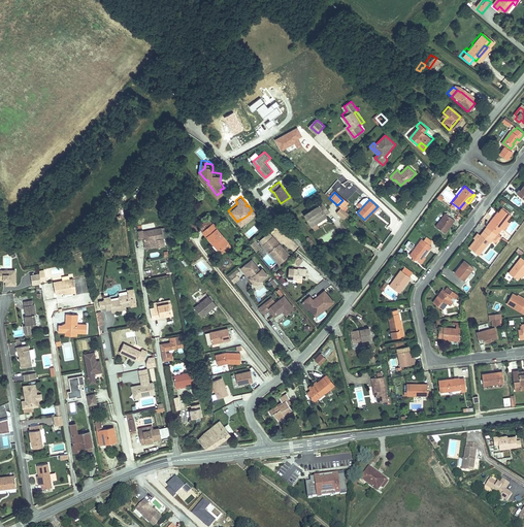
[(318,206),(302,215),(309,227),(314,225),(324,219),(322,215),(326,211),(320,200),(316,203),(318,206)]
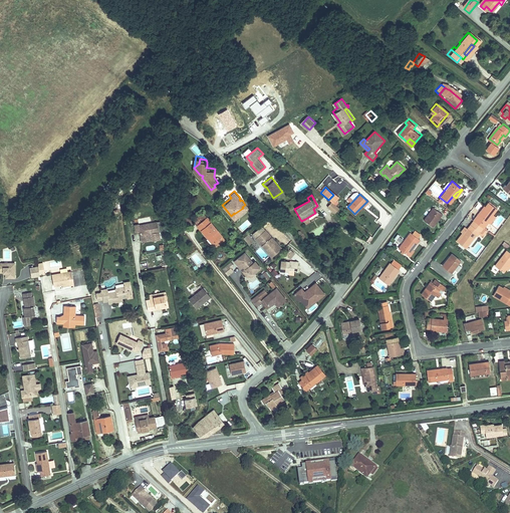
[(338,209),(330,202),(326,207),(334,213),(338,209)]
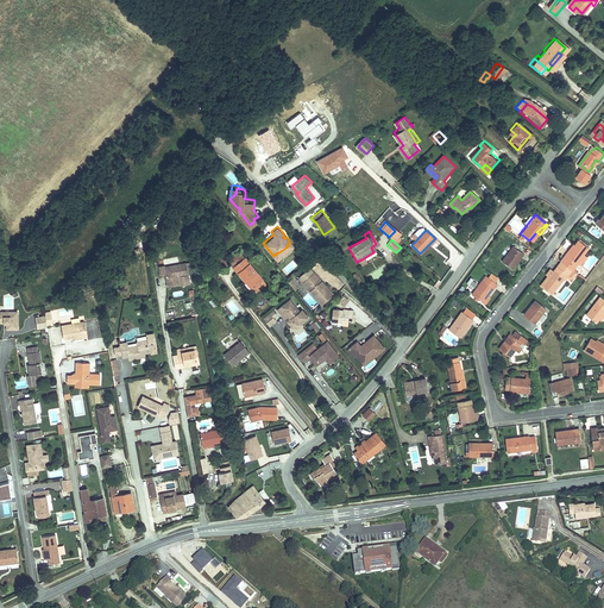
[(562,261),(560,263),(571,270),(572,268),(574,270),(579,263),(577,262),(584,254),(589,248),(579,239),(574,244),(571,250),(568,249),(560,259),(562,261)]
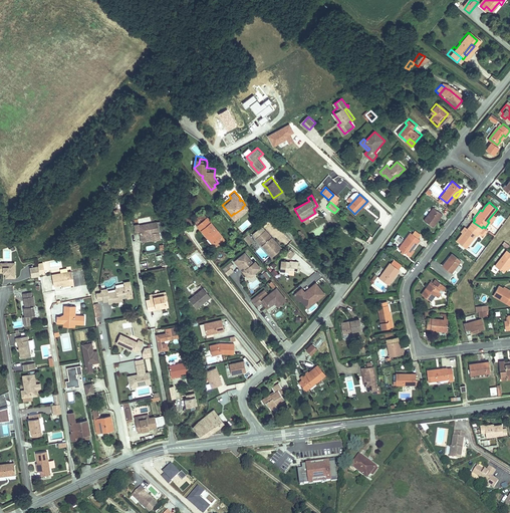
[(247,207),(245,205),(242,207),(243,208),(234,214),(234,213),(231,216),(233,218),(247,207)]
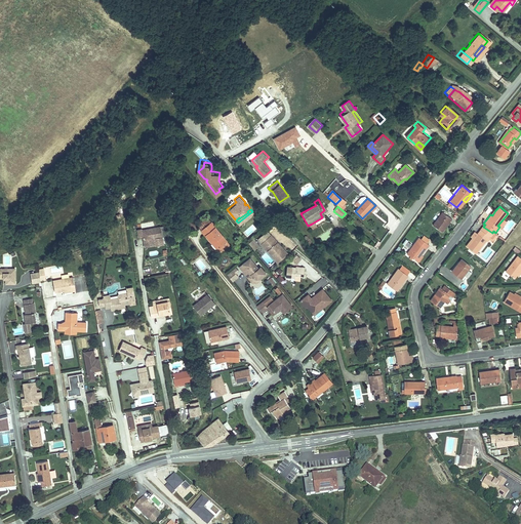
[(440,210),(431,223),(439,230),(444,225),(442,223),(445,219),(447,222),(449,218),(440,210)]
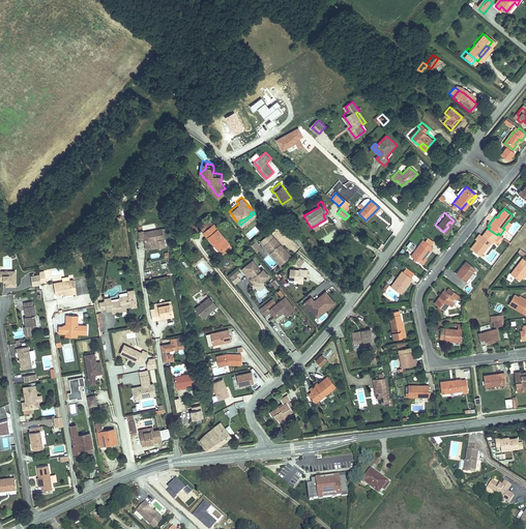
[(516,226),(508,221),(502,228),(504,229),(509,233),(516,226)]
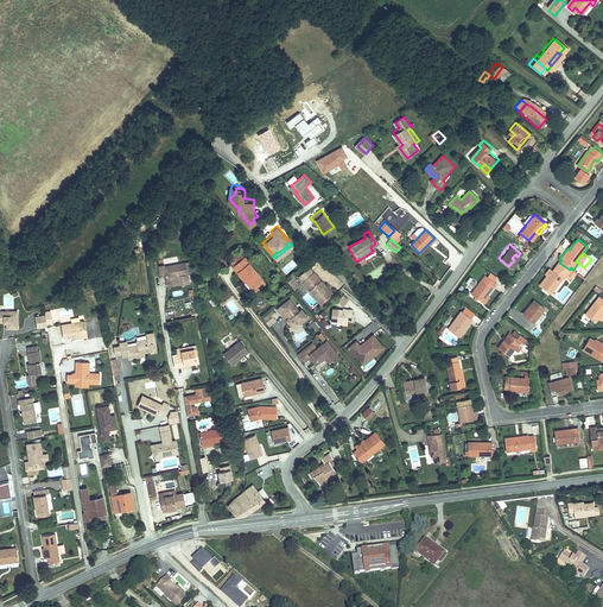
[(233,267),(246,283),(248,282),(254,289),(262,282),(245,258),(233,267)]
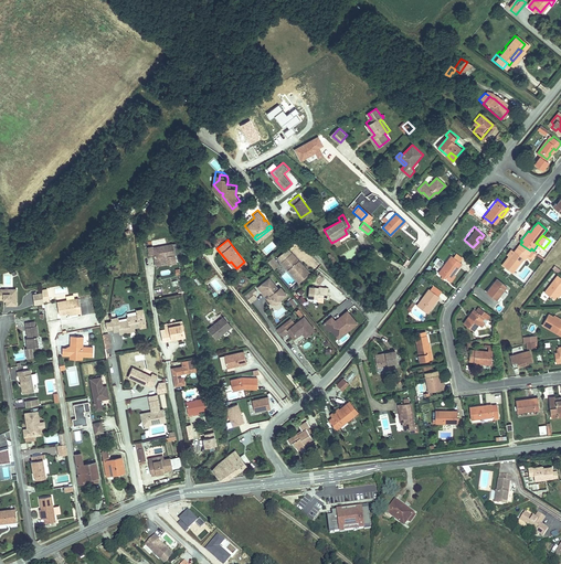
[(177,241),(150,244),(154,266),(173,264),(172,256),(180,254),(177,241)]
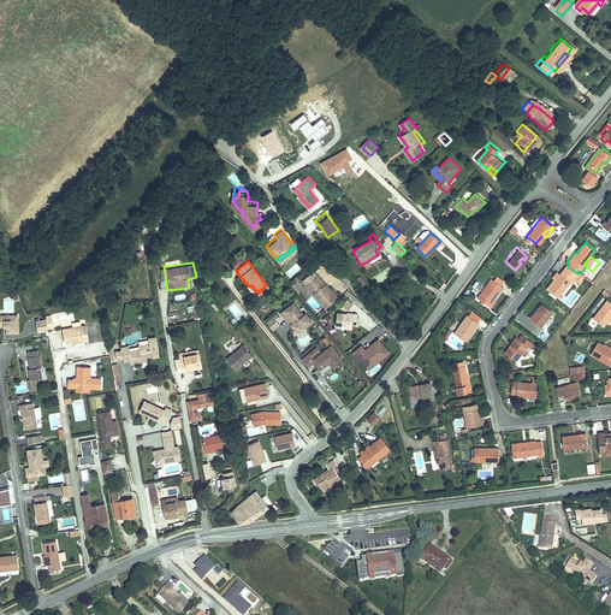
[(577,273),(567,266),(561,273),(549,289),(558,297),(570,282),(574,277),(577,273)]
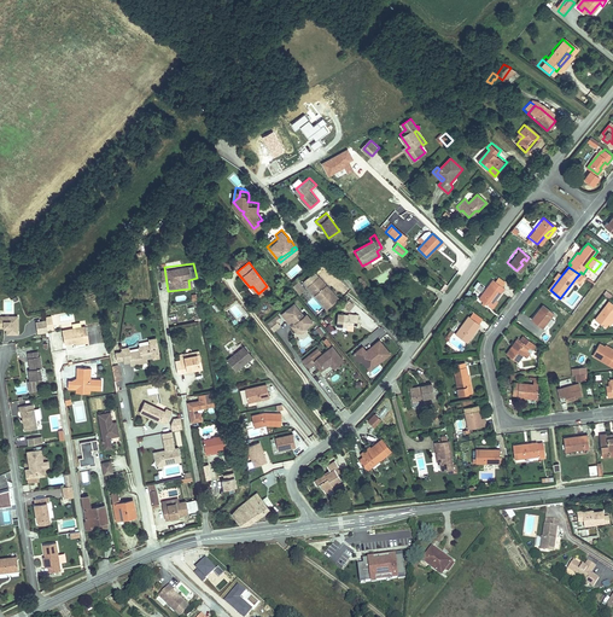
[(354,272),(350,275),(356,283),(360,279),(354,272)]
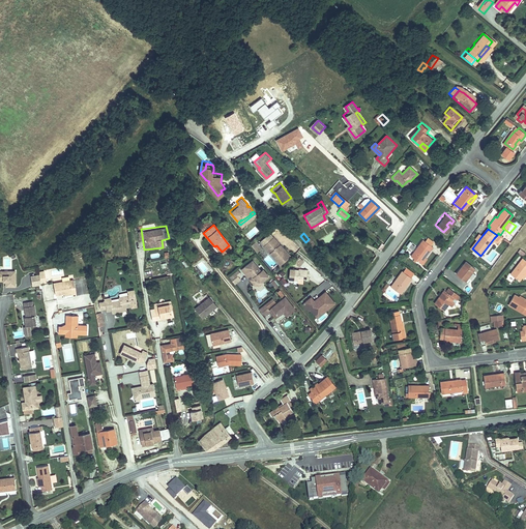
[(472,248),(483,235),(479,233),(475,237),(477,239),(470,247),(472,248)]
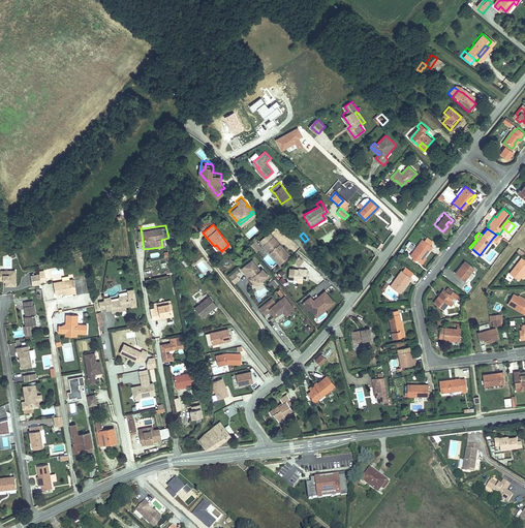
[(253,239),(247,243),(253,250),(260,245),(276,264),(286,255),(271,236),(266,240),(263,236),(255,242),(253,239)]
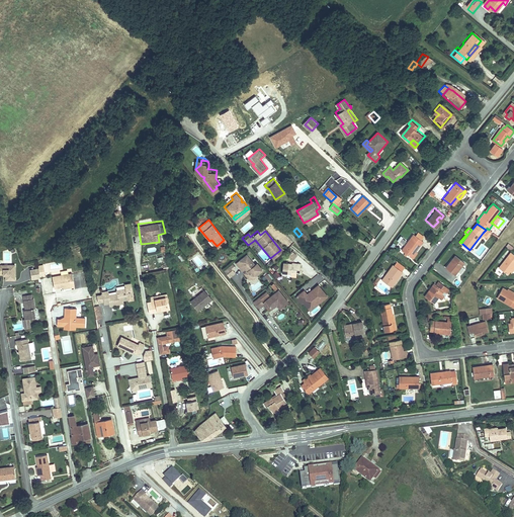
[(401,249),(410,255),(414,250),(422,240),(414,233),(401,249)]
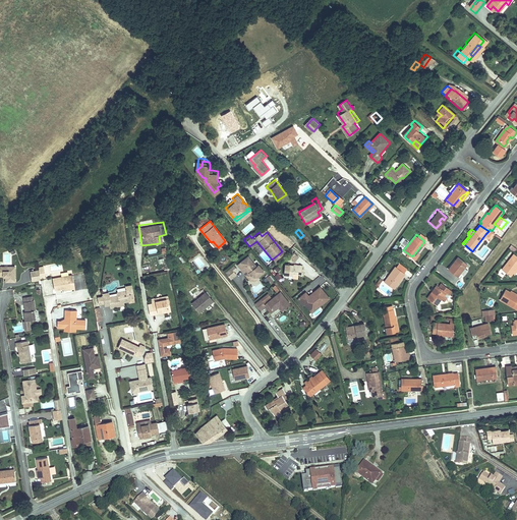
[(516,247),(504,262),(513,269),(515,266),(516,264),(516,247)]
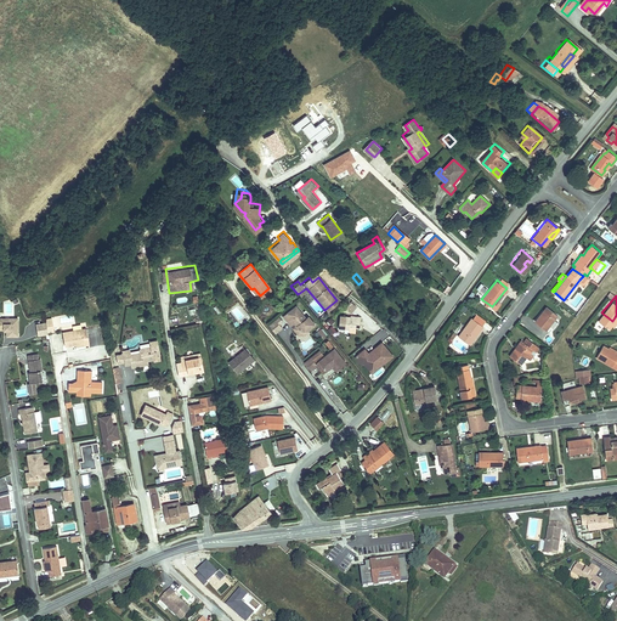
[(535,322),(544,331),(556,315),(544,306),(541,311),(543,312),(539,319),(538,317),(535,322)]
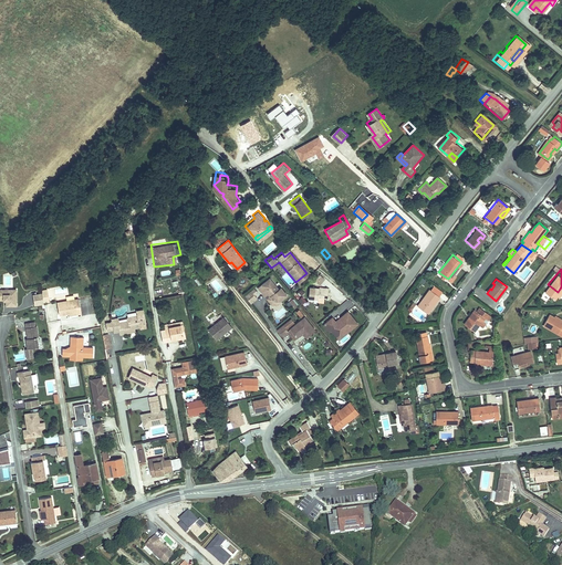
[(269,280),(258,290),(266,297),(270,294),(272,296),(270,297),(273,302),(280,303),(288,296),(281,289),(278,291),(269,280)]
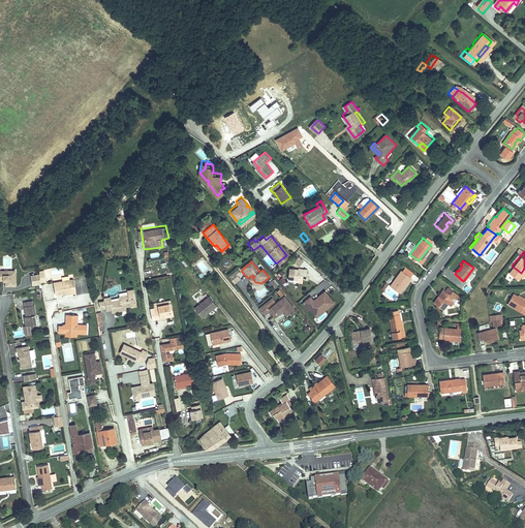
[(295,267),(294,277),(298,277),(298,275),(304,276),(307,276),(308,267),(299,266),(299,267),(295,267)]
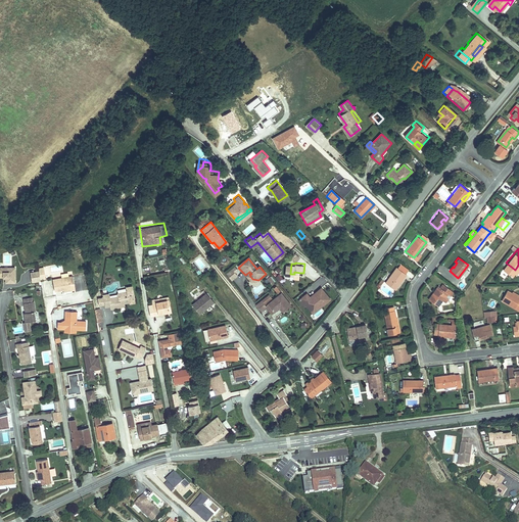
[(385,279),(393,286),(406,271),(396,264),(385,279)]
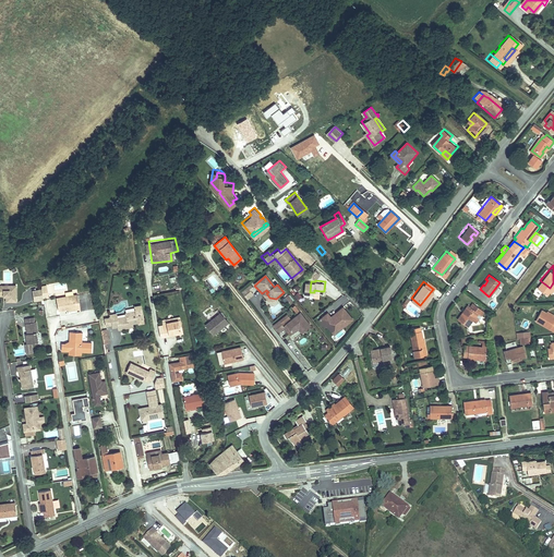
[(15,282),(0,282),(0,292),(4,292),(7,292),(7,294),(7,299),(16,298),(15,282)]
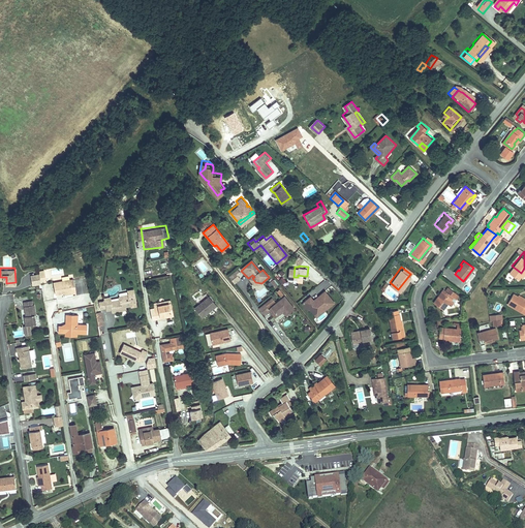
[(40,273),(38,274),(38,278),(32,279),(33,286),(42,285),(40,273)]
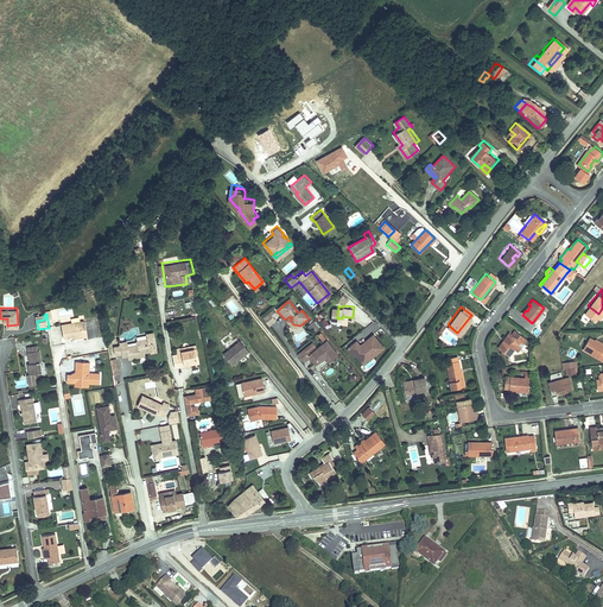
[(89,316),(65,321),(69,339),(94,336),(89,316)]
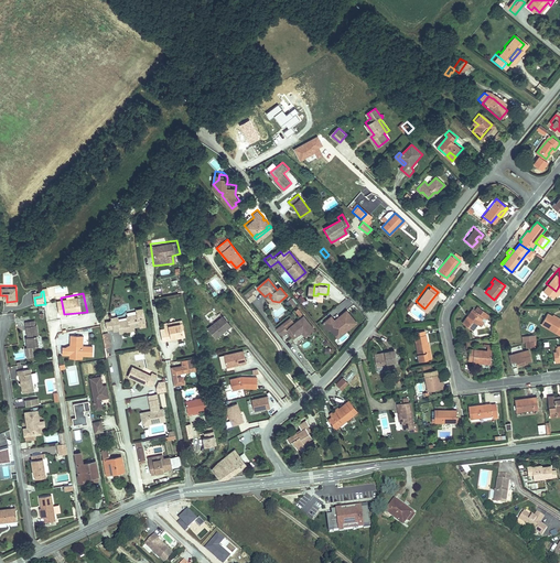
[(250,293),(246,298),(251,304),(257,300),(254,298),(250,293)]
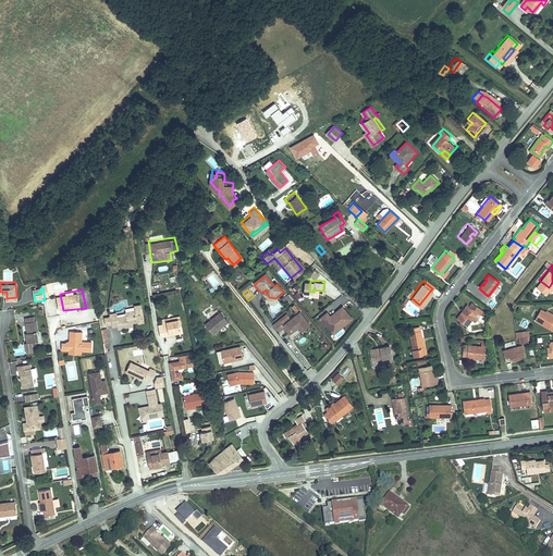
[(269,297),(266,293),(262,296),(266,300),(273,303),(277,299),(275,298),(269,297)]
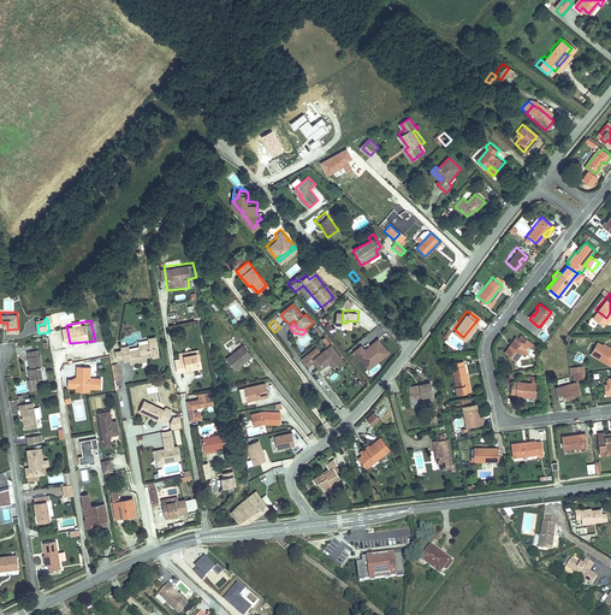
[(318,326),(312,331),(316,337),(322,332),(318,326)]
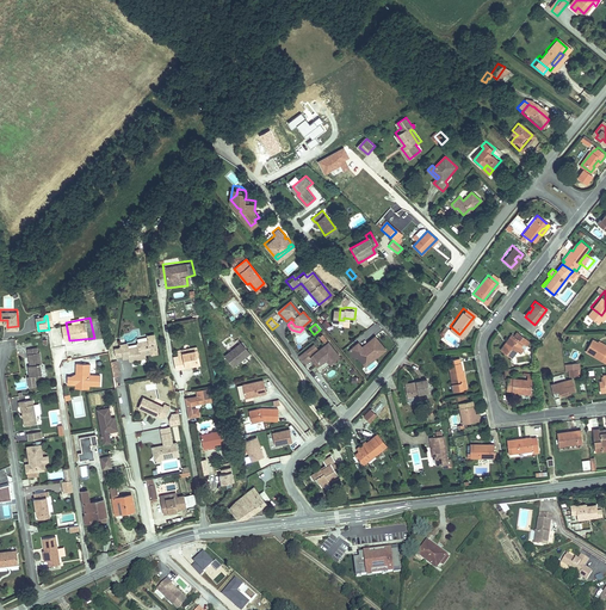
[(507,353),(511,349),(518,340),(521,344),(525,339),(513,330),(511,334),(506,331),(504,334),(506,336),(502,342),(500,339),(495,344),(507,353)]
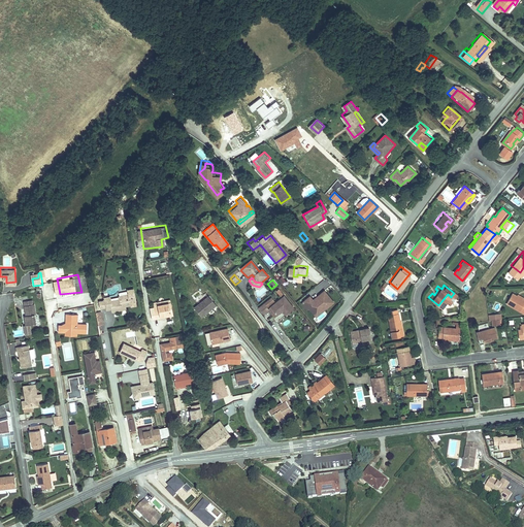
[(112,292),(104,294),(105,297),(106,303),(106,306),(115,304),(116,307),(125,305),(125,302),(128,302),(134,301),(133,298),(139,297),(137,286),(131,287),(131,290),(122,292),(123,295),(113,297),(112,292)]
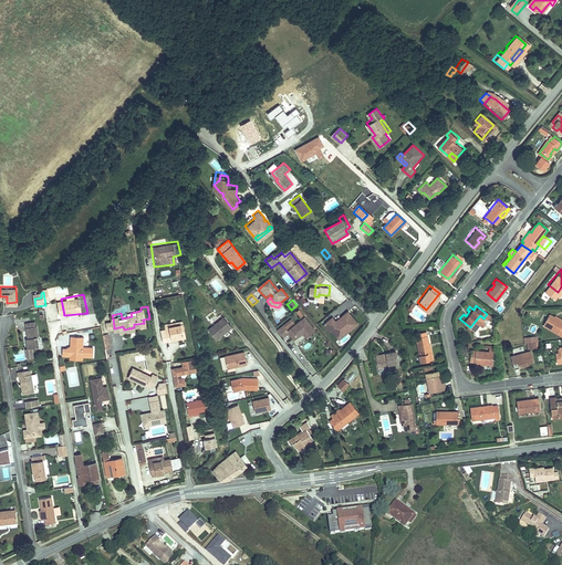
[(561,312),(560,313),(554,311),(549,307),(543,318),(559,326),(561,322),(561,312)]
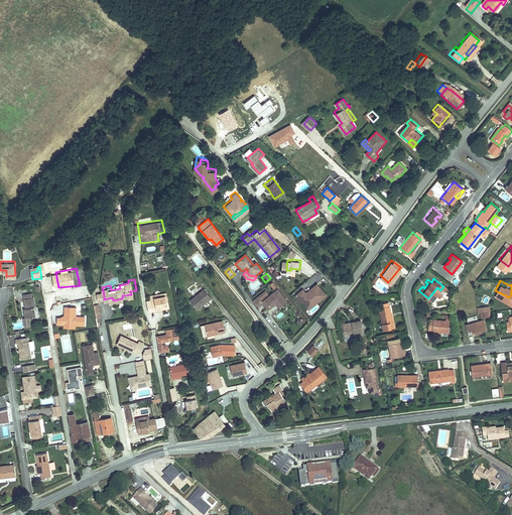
[(301,289),(293,296),(299,303),(301,301),(304,299),(307,304),(313,299),(316,302),(325,296),(315,284),(311,288),(311,289),(309,290),(308,290),(304,293),(301,289)]
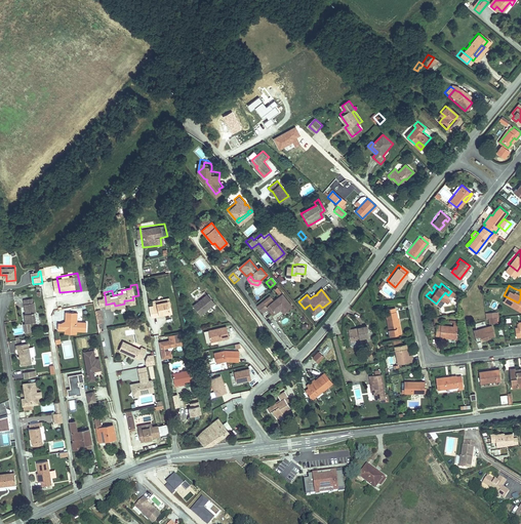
[(445,292),(439,299),(443,303),(448,295),(445,292)]
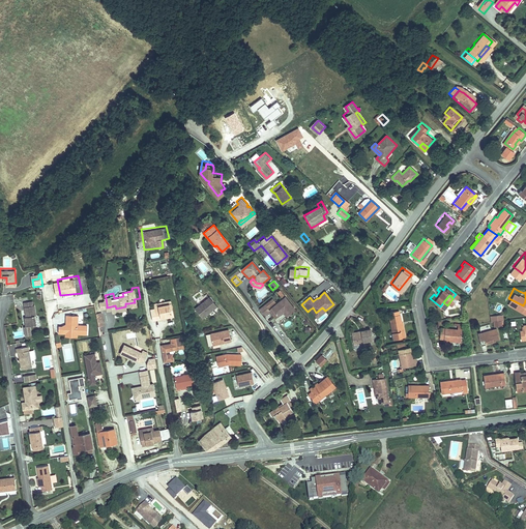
[(165,311),(172,310),(170,296),(158,298),(158,300),(155,300),(155,301),(150,302),(152,313),(161,311),(159,310),(165,309),(165,311)]
